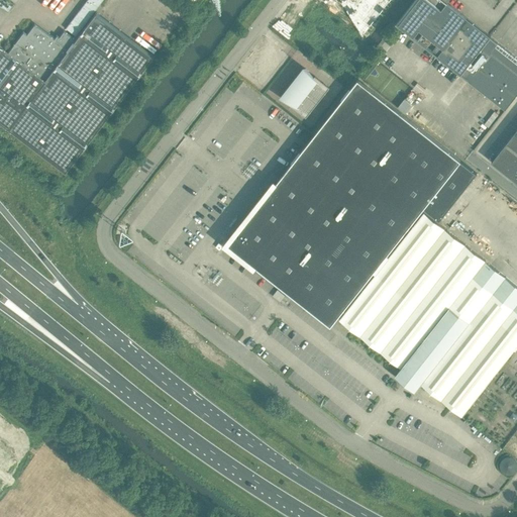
[(86,0),(65,28),(75,35),(101,0),(86,0)]
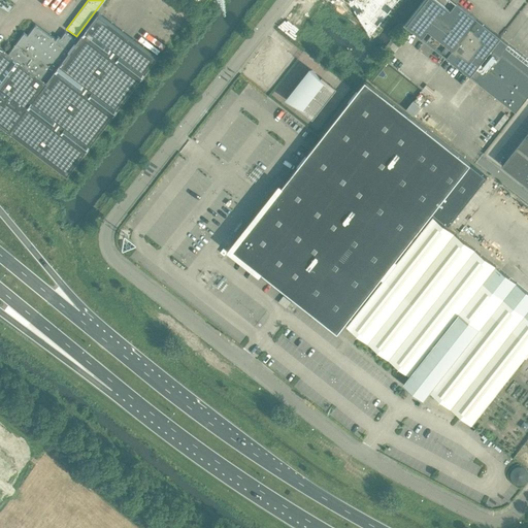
[(349,0),(348,0),(371,37),(400,0),(349,0)]
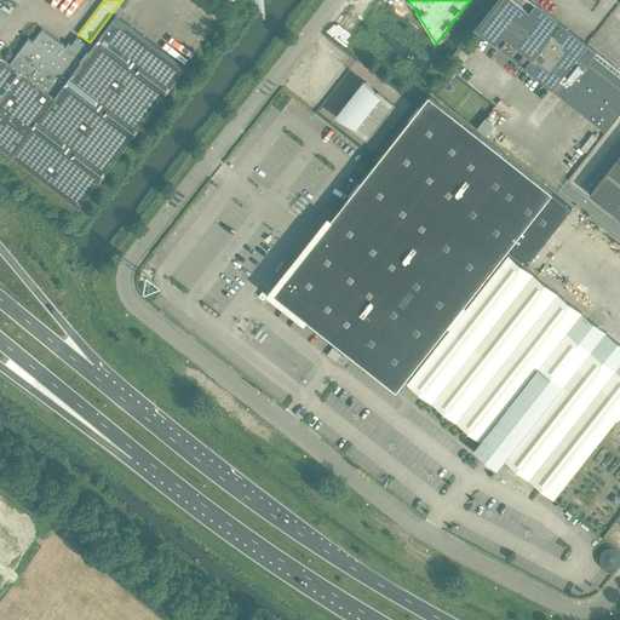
[(619,68),(589,44),(537,3),(535,4),(535,5),(534,5),(529,1),(529,0),(500,0),(478,29),(475,27),(475,28),(494,44),(493,45),(494,46),(503,35),(507,39),(500,47),(606,131),(607,131),(619,113),(619,68)]
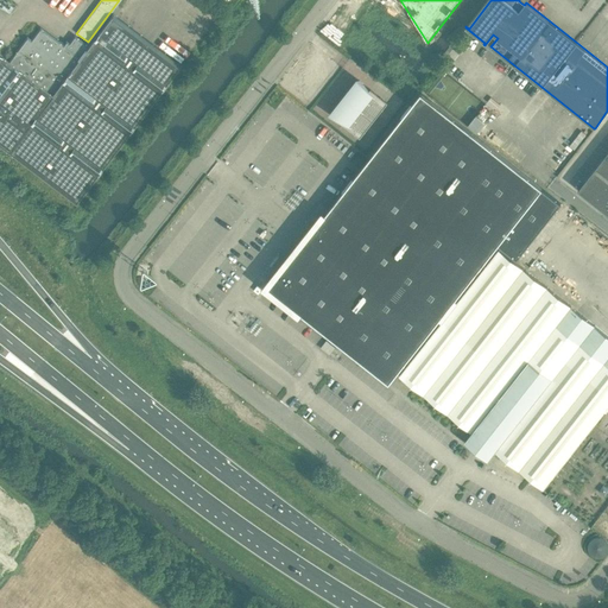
[(0,146),(75,203),(181,65),(113,14),(88,46),(74,36),(65,48),(39,27),(27,44),(24,42),(8,62),(0,55),(0,146)]
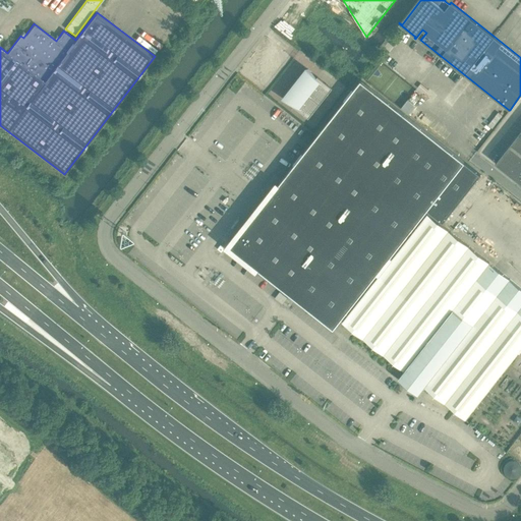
[(307,69),(284,99),(308,118),(332,89),(307,69)]
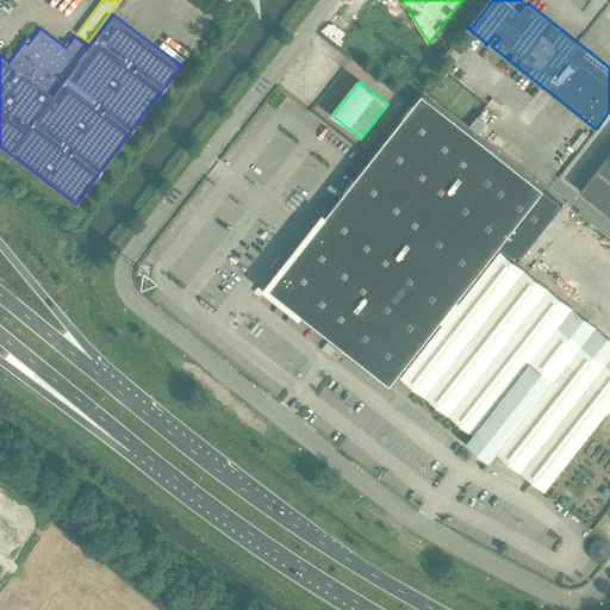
[(390,385),(499,246),(518,260),(562,204),(422,93),(327,215),(306,241),(269,288),(303,315),(303,316),(390,385)]
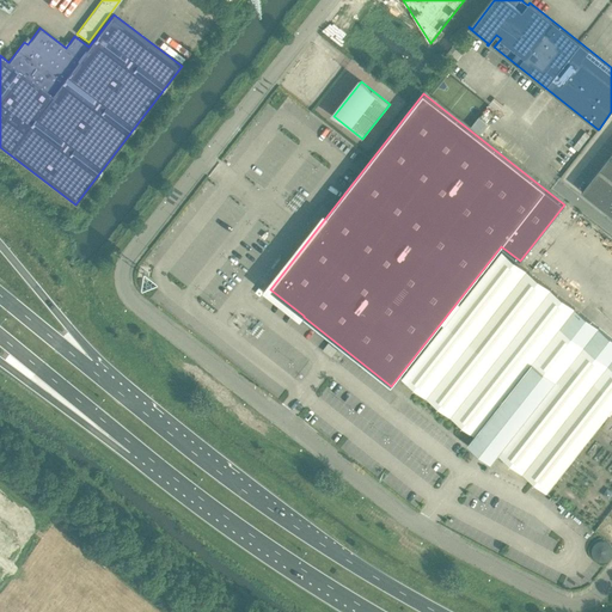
[(611,163),(606,159),(599,170),(611,179),(611,163)]
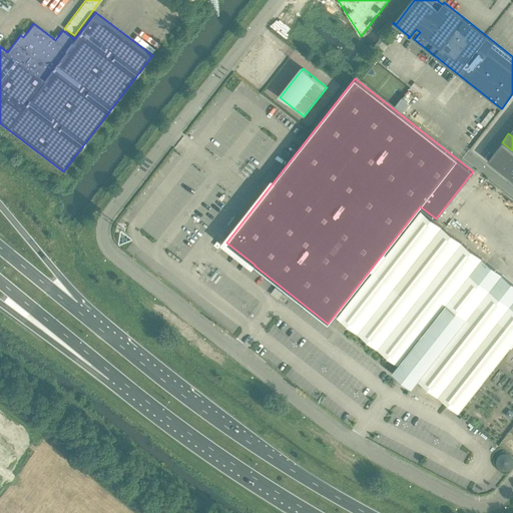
[(512,150),(502,142),(495,150),(502,156),(509,161),(512,164),(512,150)]
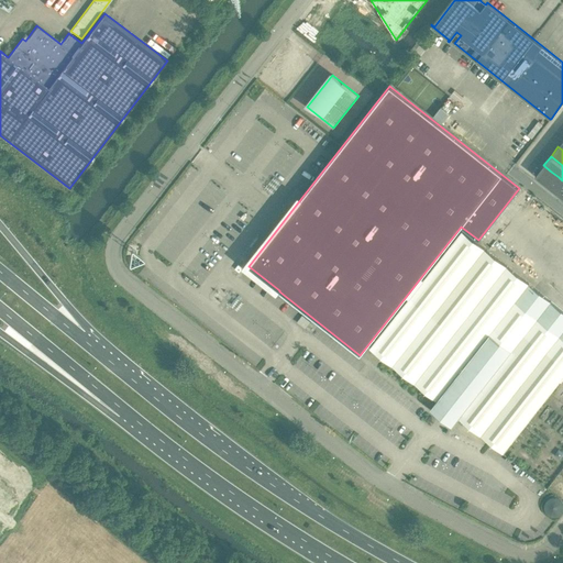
[(543,165),(534,176),(543,181),(551,172),(543,165)]
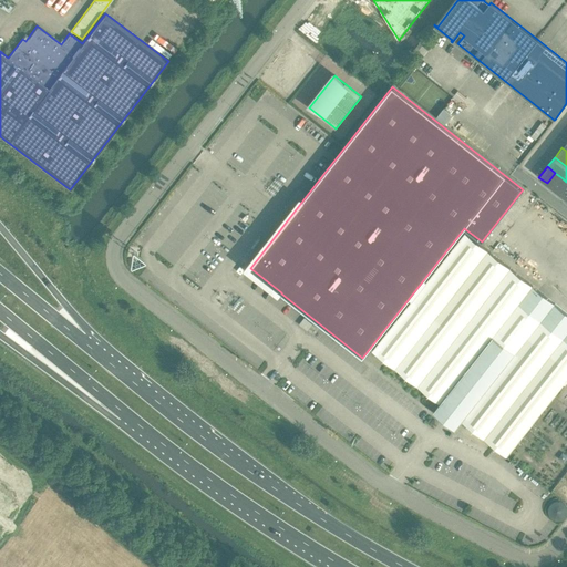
[(555,173),(547,183),(555,189),(563,178),(555,173)]
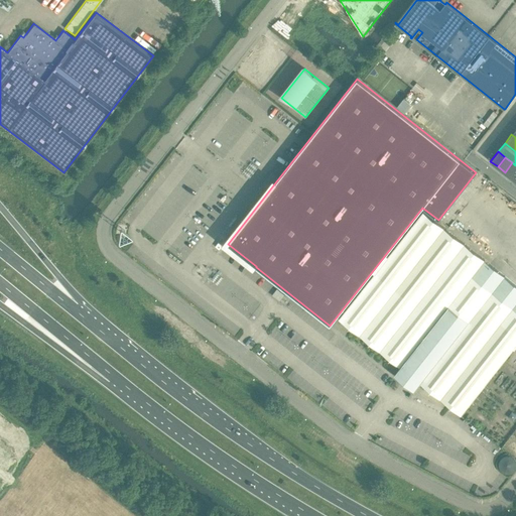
[(515,165),(512,162),(505,172),(511,177),(515,171),(515,165)]
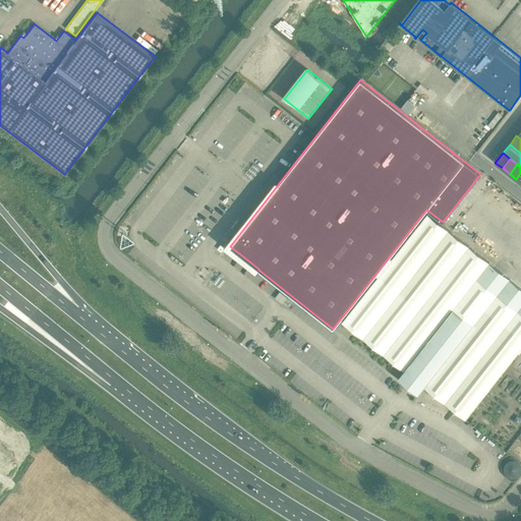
[(520,287),(427,214),(342,322),(404,370),(407,367),(417,375),(426,383),(423,387),(465,419),(520,348),(520,287)]
